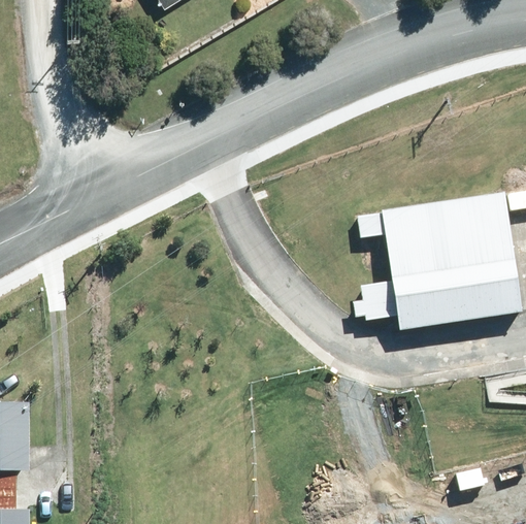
[(363,299),(358,300),(354,301),(356,316),(366,315),(366,320),(371,319),(398,315),(400,328),(522,310),(505,194),(364,215),(358,216),(361,236),(367,235),(385,232),(385,233),(392,281),(364,286),(361,286),(363,299)]
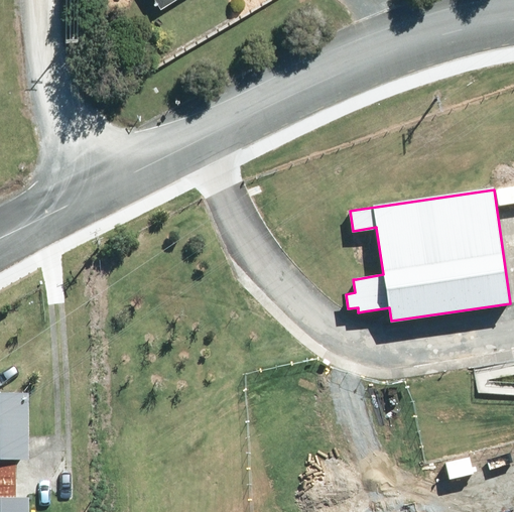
[(0,480),(13,481),(14,463),(26,464),(26,394),(0,393),(0,480)]
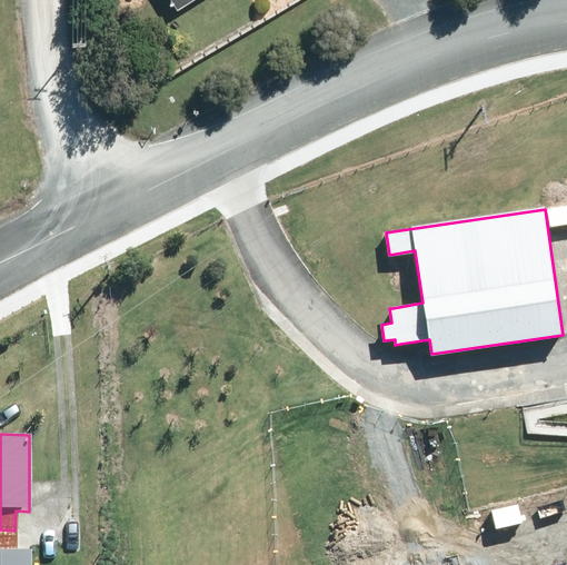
[(566,564),(566,496),(483,515),(493,564),(566,564)]
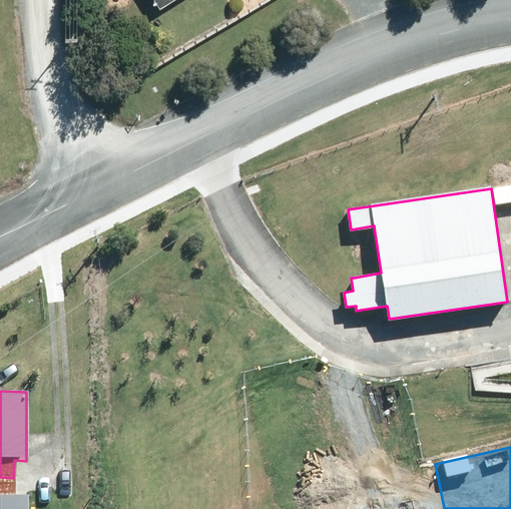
[(0,508),(27,508),(28,496),(13,495),(13,478),(0,477),(0,508)]
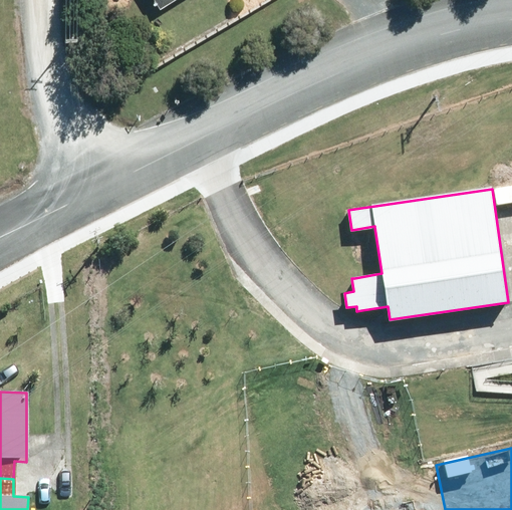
All buildings are outlined.
